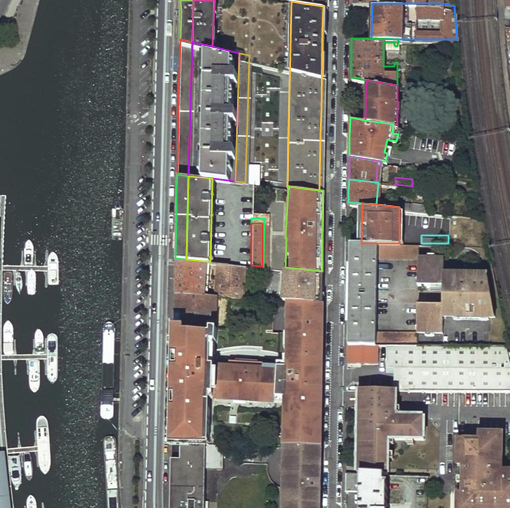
[(347,324),(346,341),(382,341),(387,341),(415,341),(415,329),(373,329),(375,258),(415,257),(415,256),(415,243),(399,243),(361,243),(347,243),(347,272),(347,324)]
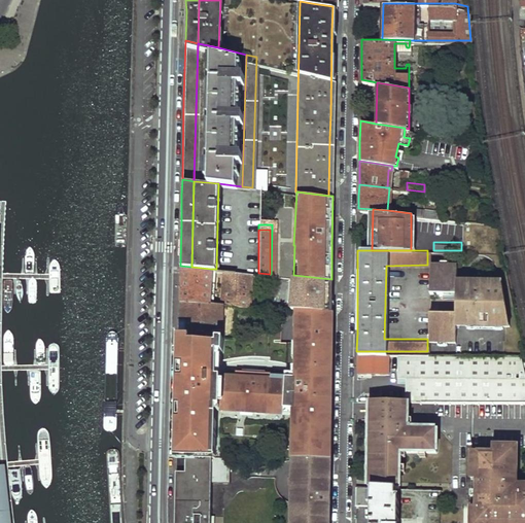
[(453,312),(427,312),(427,339),(456,340),(456,322),(495,322),(495,297),(456,297),(456,265),(427,264),(427,265),(427,291),(453,291),(453,312)]
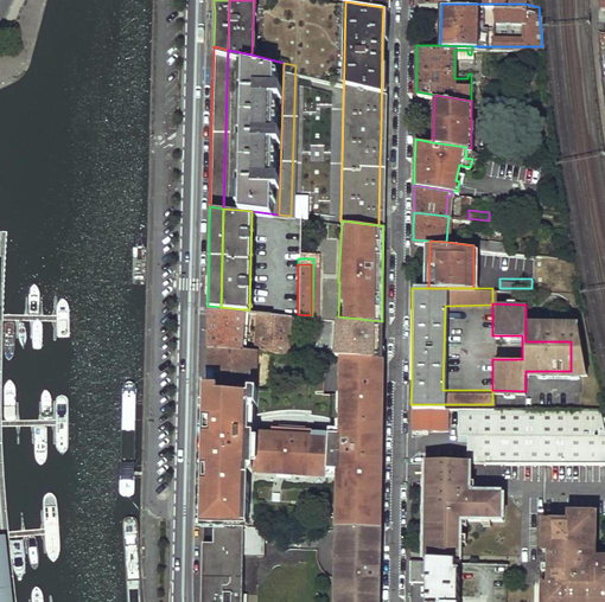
[(207,325),(207,345),(241,347),(243,309),(221,307),(208,306),(207,325)]
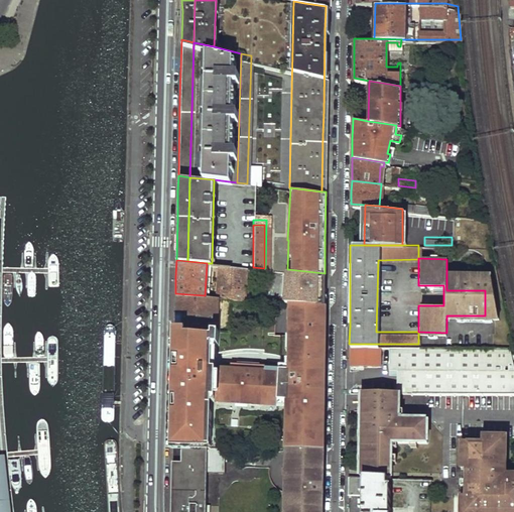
[(216,264),(215,296),(232,297),(243,298),(244,266),(216,264)]
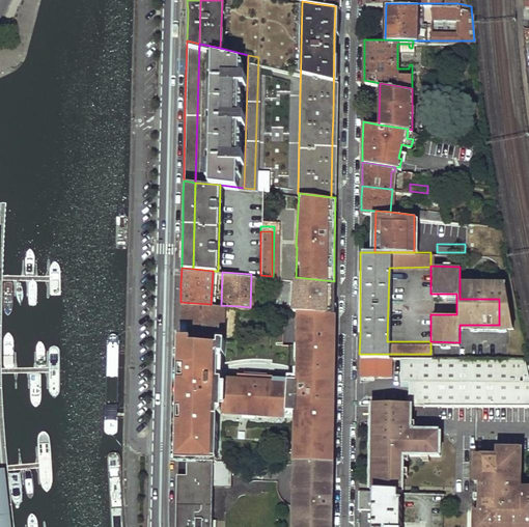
[(334,281),(296,277),(293,277),(290,310),(299,310),(333,312),(334,296),(334,281)]
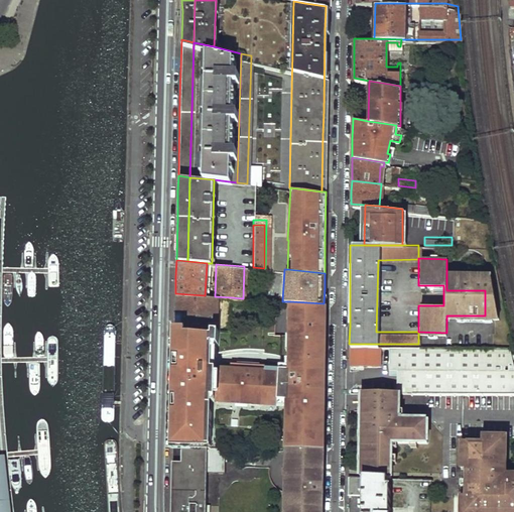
[(205,295),(175,293),(174,327),(217,329),(229,330),(232,297),(215,296),(205,295)]
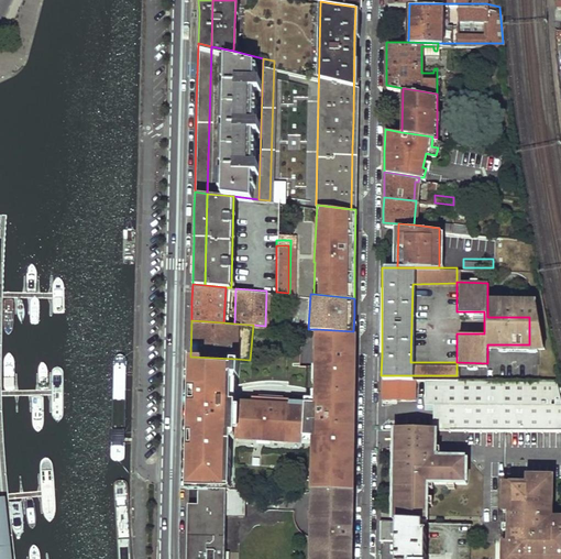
[(237,359),(190,357),(187,484),(197,484),(228,485),(229,448),(224,447),(224,431),(268,433),(268,438),(283,439),(283,433),(316,434),(316,452),(312,452),(311,486),(310,486),(309,502),(311,502),(311,524),(315,524),(315,556),(311,556),(310,558),(350,558),(351,517),(352,428),(353,344),(353,331),(317,329),(317,332),(317,348),(316,348),(316,363),(316,381),(315,388),(315,401),(304,401),(304,399),(282,398),(257,397),(250,397),(250,402),(234,401),(234,403),(227,403),(228,387),(232,382),(233,372),(235,372),(237,372),(237,359)]
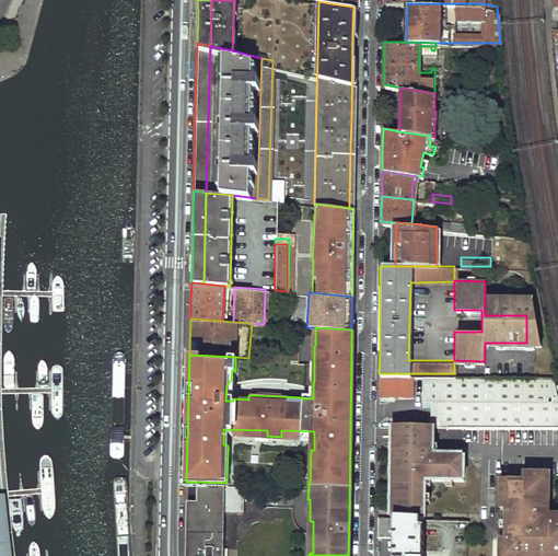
[(258,345),(258,358),(269,359),(269,346),(258,345)]
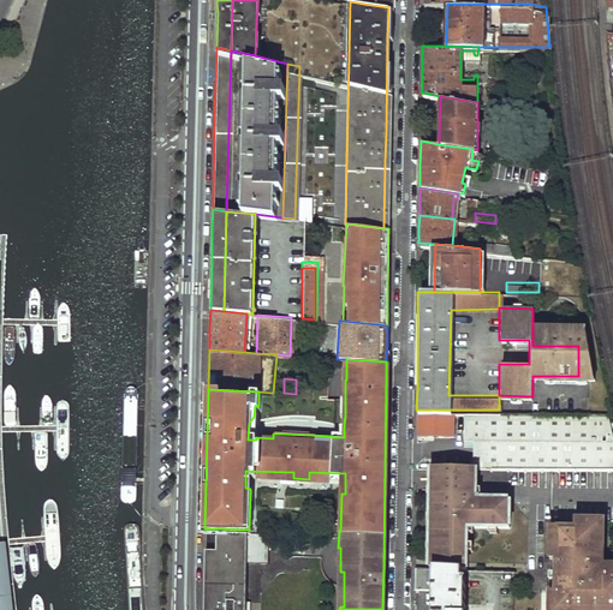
[(416,410),(416,432),(452,432),(452,414),(459,414),(459,410),(416,410)]
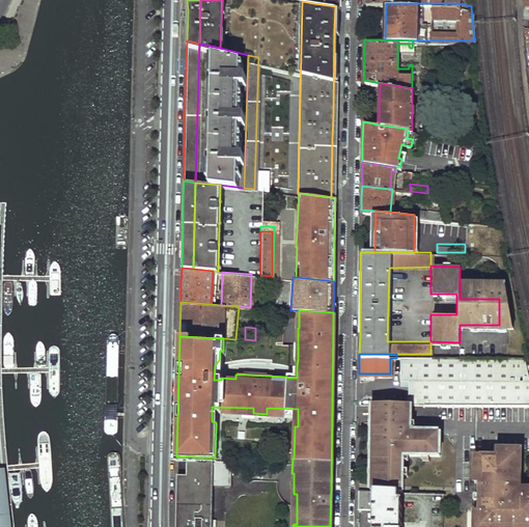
[(419,379),(419,400),(528,399),(528,383),(522,355),(430,354),(401,354),(401,378),(419,379)]
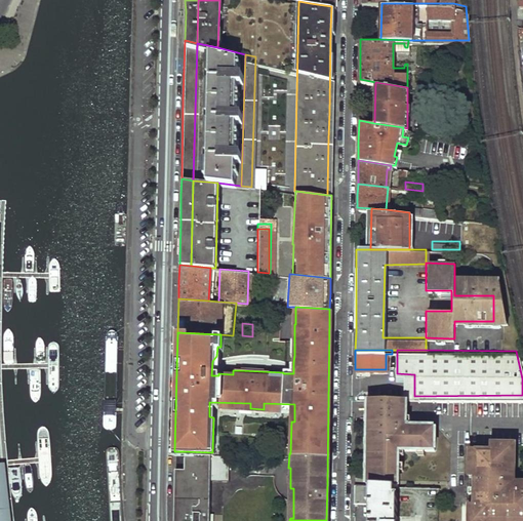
[(293,362),(289,362),(289,369),(283,369),(283,372),(283,373),(293,373),(293,362)]
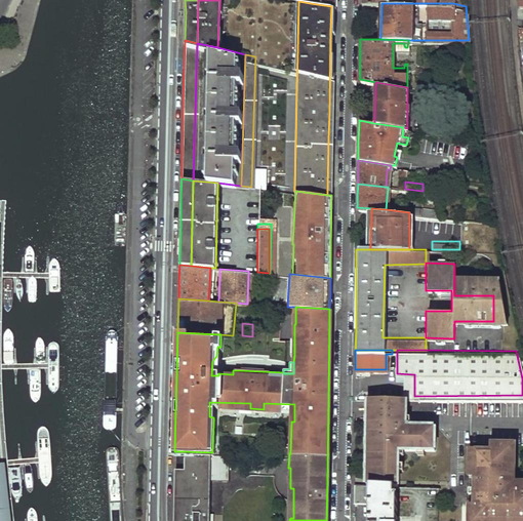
[(404,379),(404,396),(406,396),(414,396),(414,374),(397,373),(397,378),(404,379)]
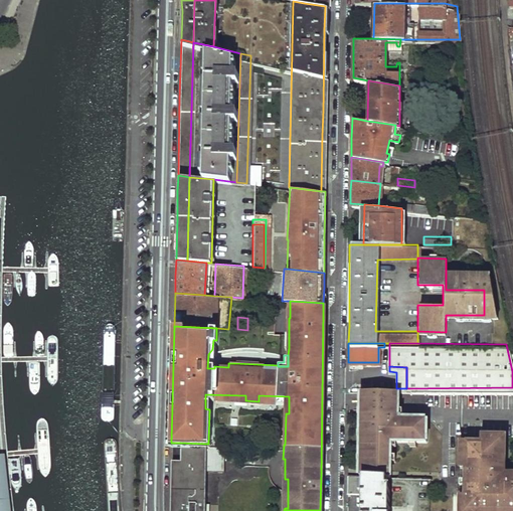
[(360,388),(359,472),(385,474),(389,474),(390,458),(390,451),(390,443),(390,438),(395,438),(408,438),(415,439),(425,439),(426,415),(401,414),(401,410),(397,411),(397,405),(398,388),(396,388),(360,388)]
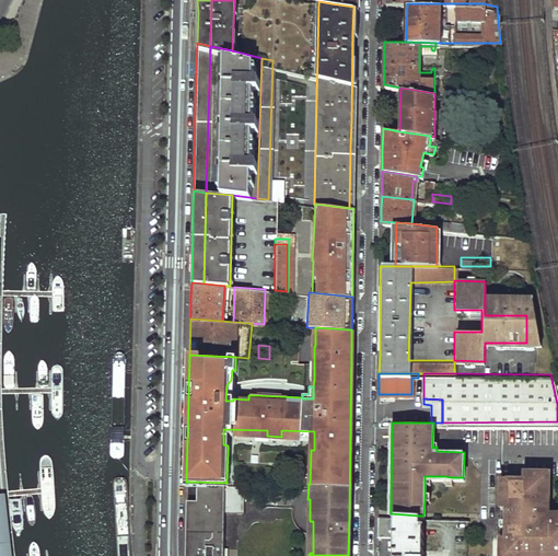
[(267,430),(223,429),(223,444),(228,446),(229,433),(254,435),(254,438),(266,438),(267,436),(267,430)]
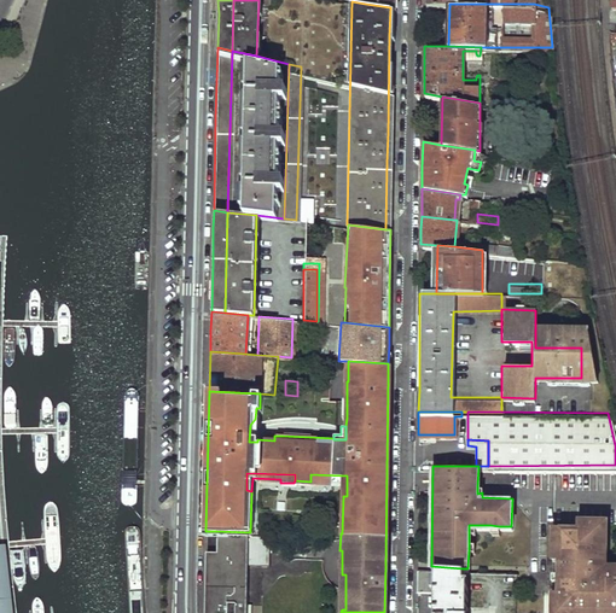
[(311,474),(311,482),(342,483),(342,496),(343,496),(347,496),(347,476),(311,474)]
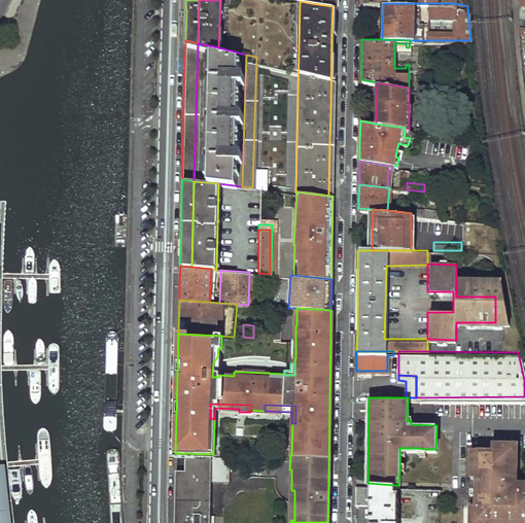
[(524,522),(524,482),(517,482),(511,482),(511,477),(511,468),(511,463),(517,463),(517,443),(493,443),(493,449),(471,449),(470,469),(477,469),(477,475),(477,488),(476,493),(476,504),(476,510),(470,510),(469,522),(524,522)]
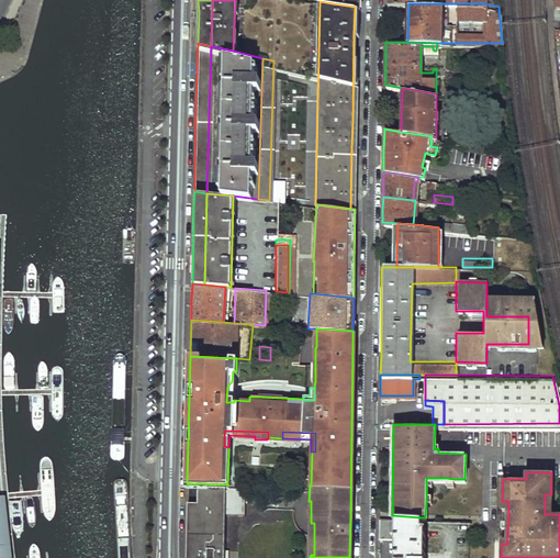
[(197,483),(194,557),(223,557),(225,512),(245,512),(245,484),(227,484),(197,483)]
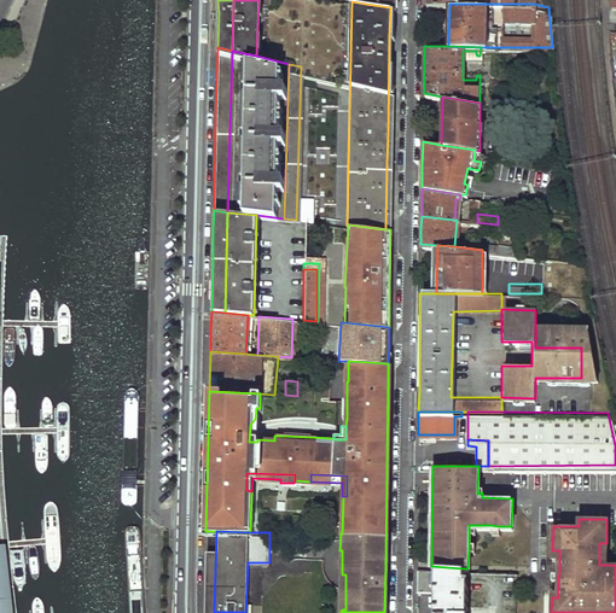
[(0,612),(12,612),(5,542),(0,542),(0,612)]
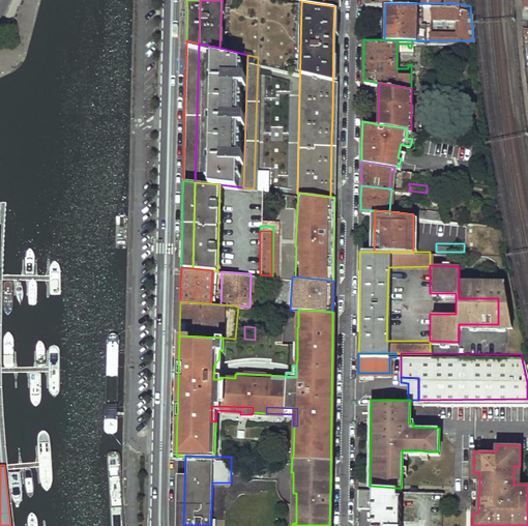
[(398,525),(399,495),(396,495),(397,488),(370,486),(356,486),(356,505),(371,505),(370,525),(398,525)]
